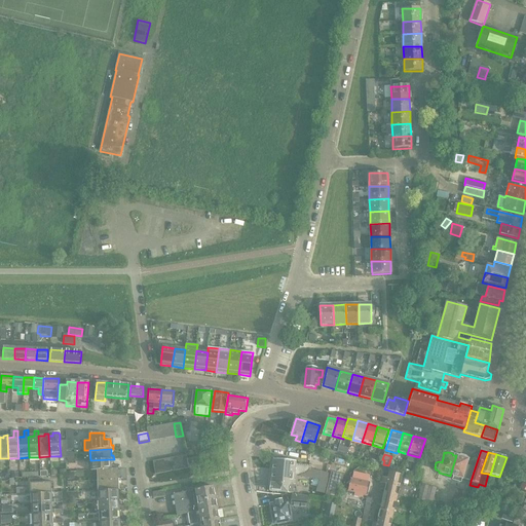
[(189,468),(187,459),(186,455),(180,456),(182,470),(189,468)]
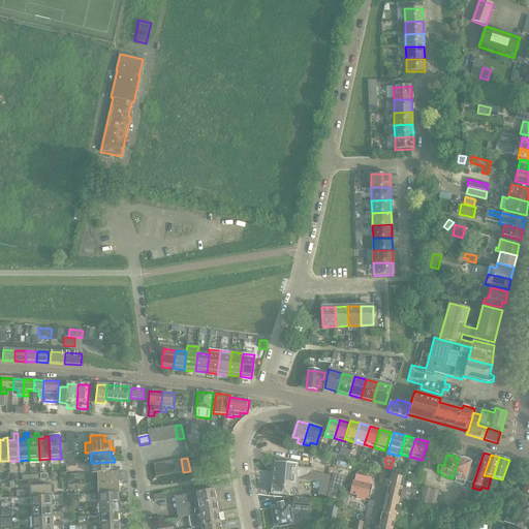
[(473,484),(477,471),(469,468),(471,462),(470,462),(470,461),(468,460),(464,459),(462,459),(459,458),(453,478),(473,484)]
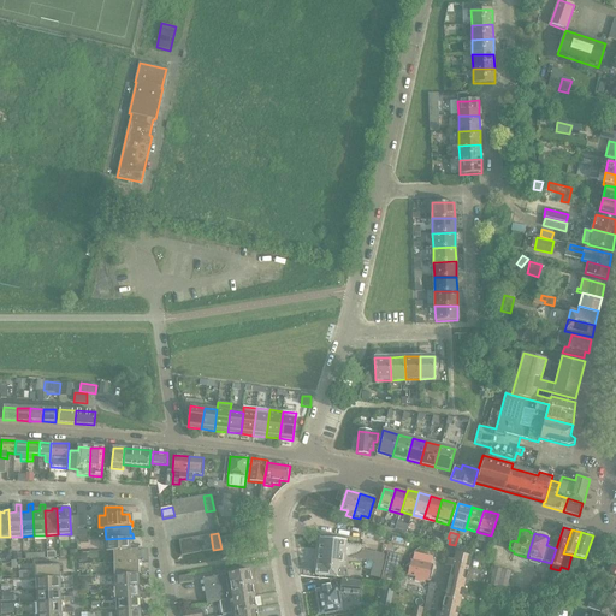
[(232,546),(230,537),(219,538),(221,549),(232,546)]
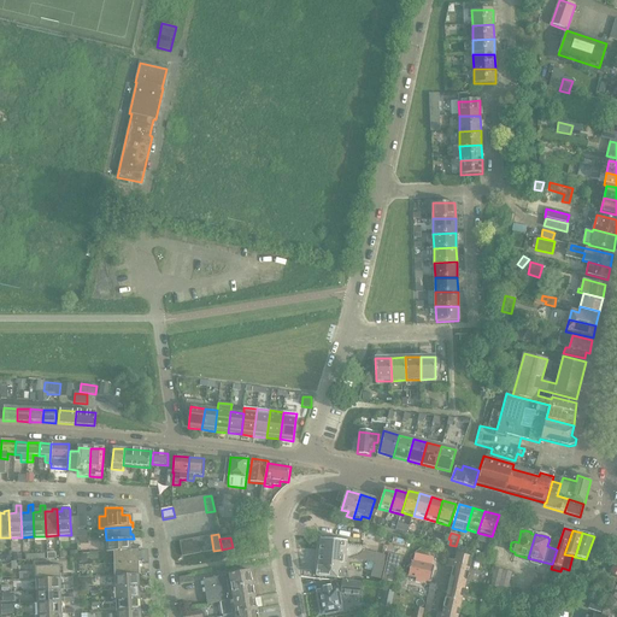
[(131,546),(130,539),(106,540),(106,553),(113,552),(134,551),(134,546),(131,546)]
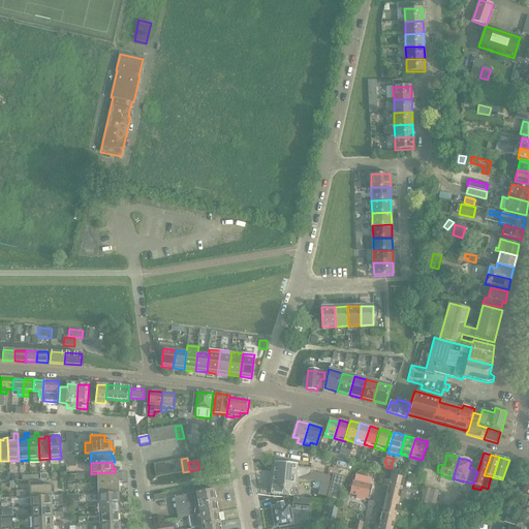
[(301,478),(312,474),(313,468),(298,467),(298,464),(275,462),(273,487),(296,488),(297,478),(301,478)]
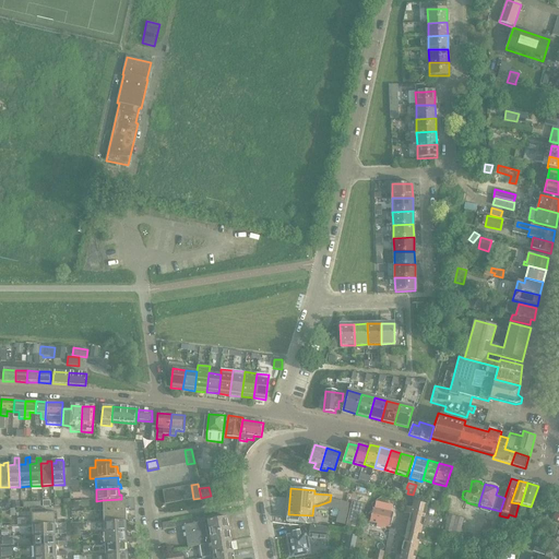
[(126,499),(121,499),(103,500),(104,511),(126,510),(128,510),(128,506),(126,506),(126,499)]
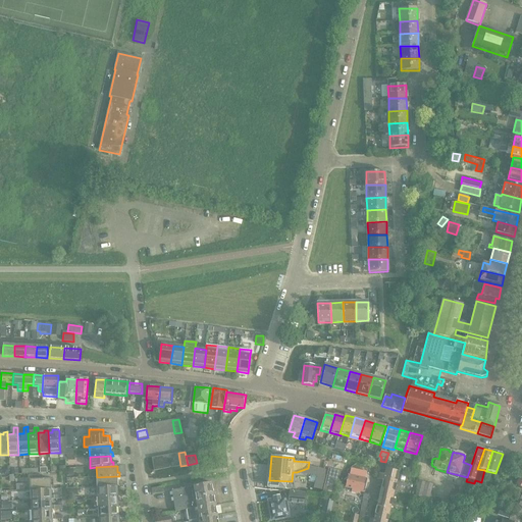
[(400,481),(402,473),(399,472),(400,472),(386,468),(385,474),(379,473),(377,478),(397,482),(397,481),(400,481)]
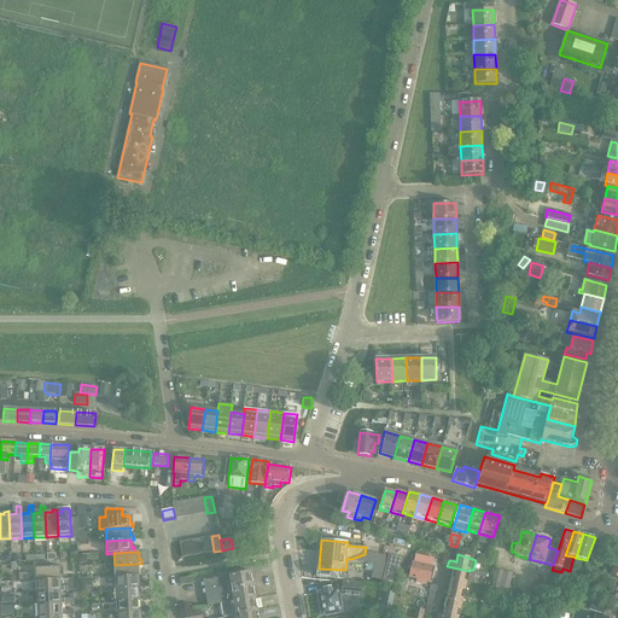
[(396,586),(402,559),(388,555),(382,582),(396,586)]
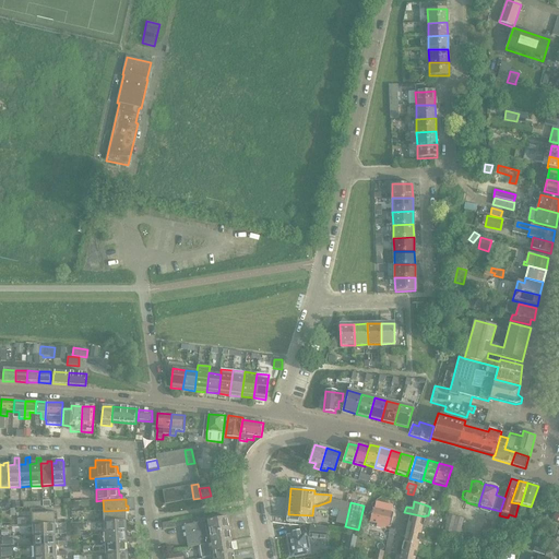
[(34,509),(34,513),(32,514),(33,525),(55,524),(58,524),(57,520),(55,520),(55,513),(45,513),(45,509),(34,509)]
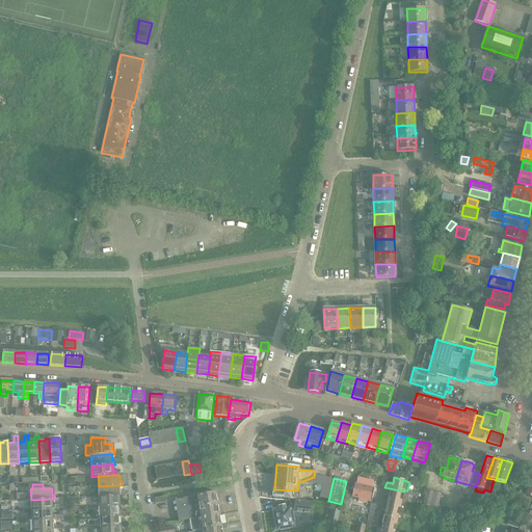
[(371,502),(374,488),(354,484),(353,490),(347,489),(344,501),(350,503),(352,497),(358,499),(358,501),(363,502),(364,500),(371,502)]
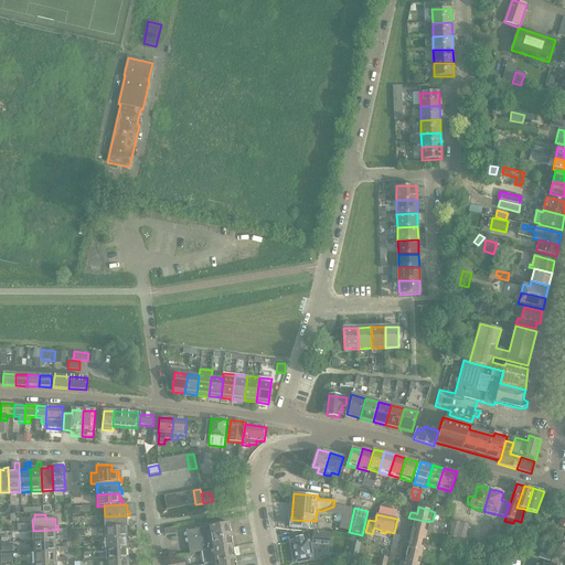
[(128,522),(127,515),(105,516),(105,528),(128,526),(135,526),(135,522),(128,522)]
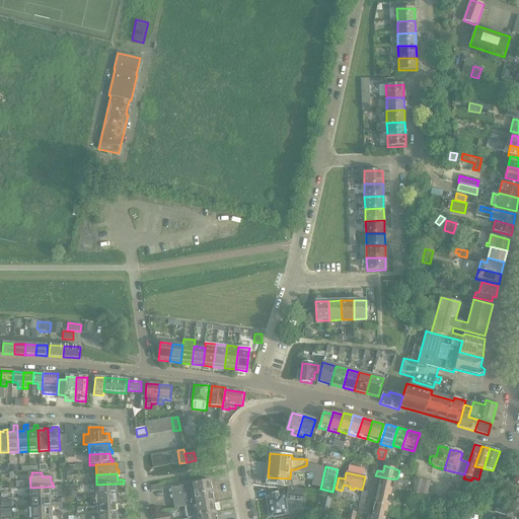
[(399,479),(398,479),(397,478),(394,478),(394,479),(375,475),(375,476),(381,478),(379,486),(392,489),(397,490),(398,484),(399,479)]
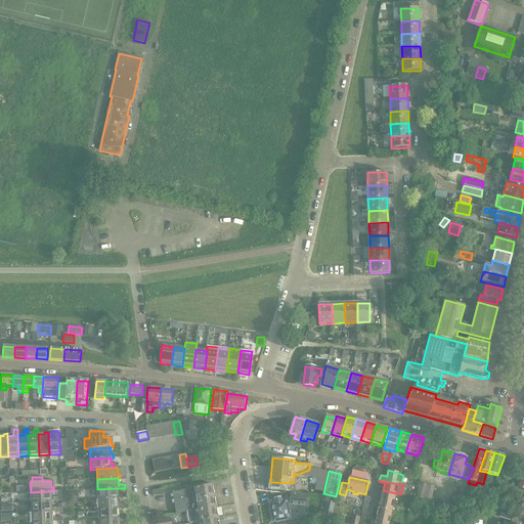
[(292,491),(293,483),(270,482),(269,489),(292,491)]
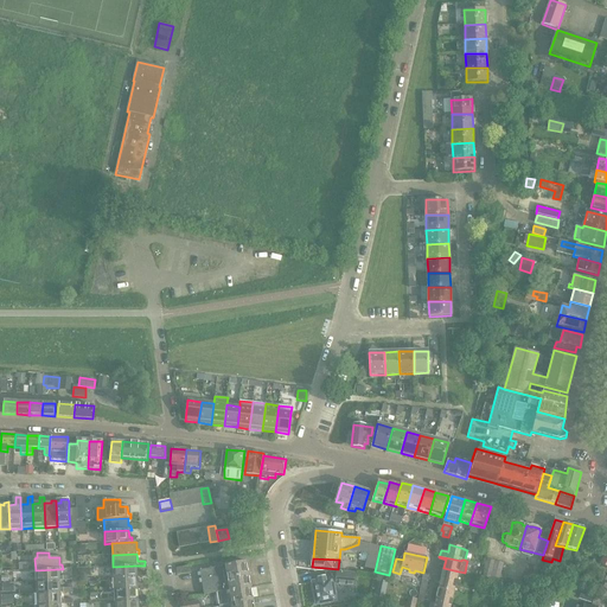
[(498,582),(503,564),(487,560),(483,579),(498,582)]
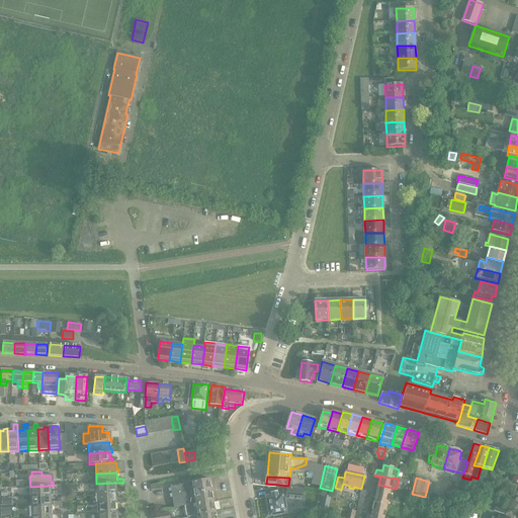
[(189,484),(168,488),(169,498),(212,491),(210,480),(192,483),(192,484),(189,484)]
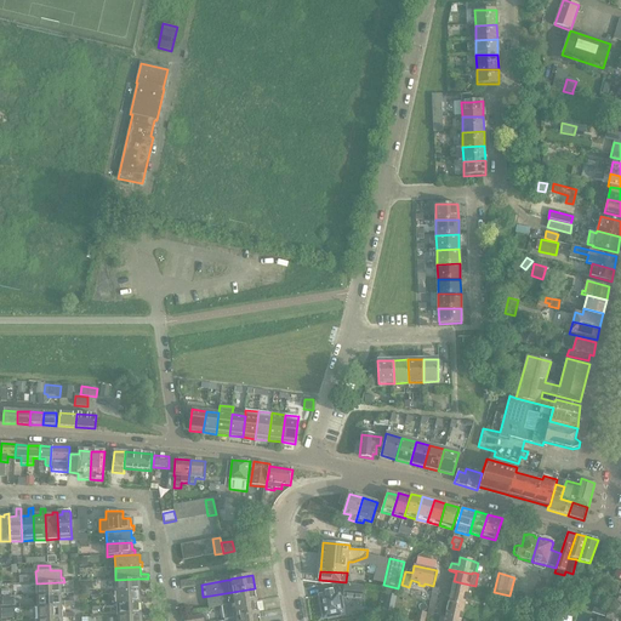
[(141,586),(141,579),(115,580),(117,592),(141,591),(151,590),(149,586),(141,586)]
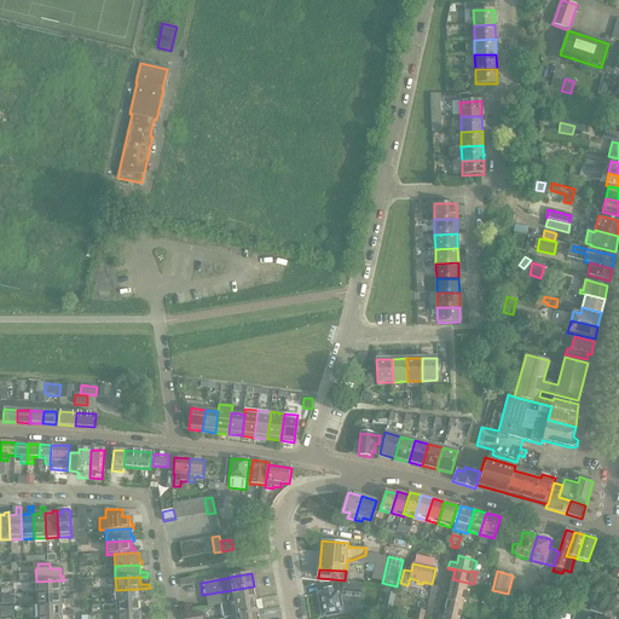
[(466,594),(468,583),(452,579),(450,590),(466,594)]
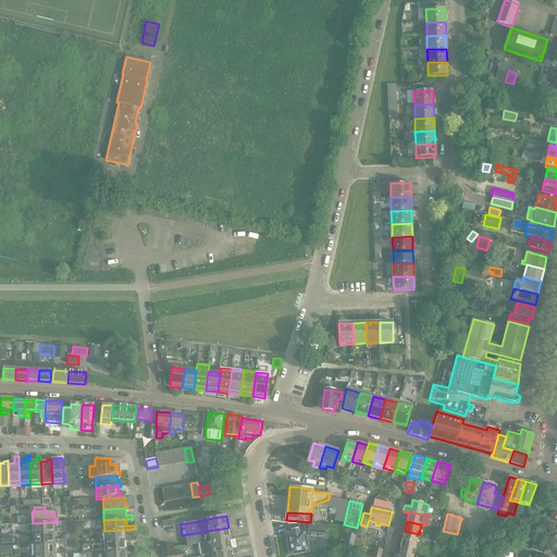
[(56,529),(54,522),(33,523),(33,534),(56,533),(58,533),(58,529),(56,529)]
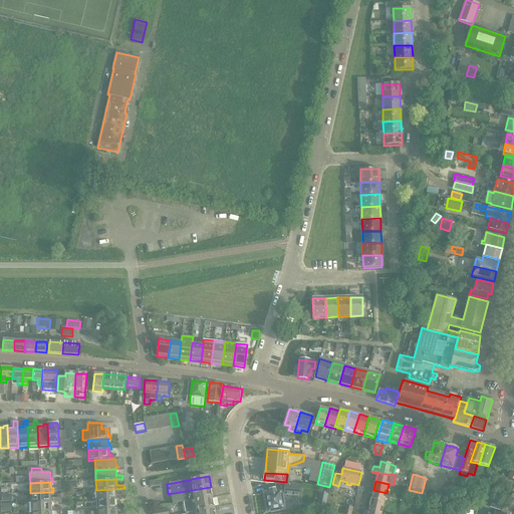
[(285,509),(282,496),(299,496),(300,486),(275,484),(275,489),(269,489),(269,492),(264,493),(268,512),(285,509)]
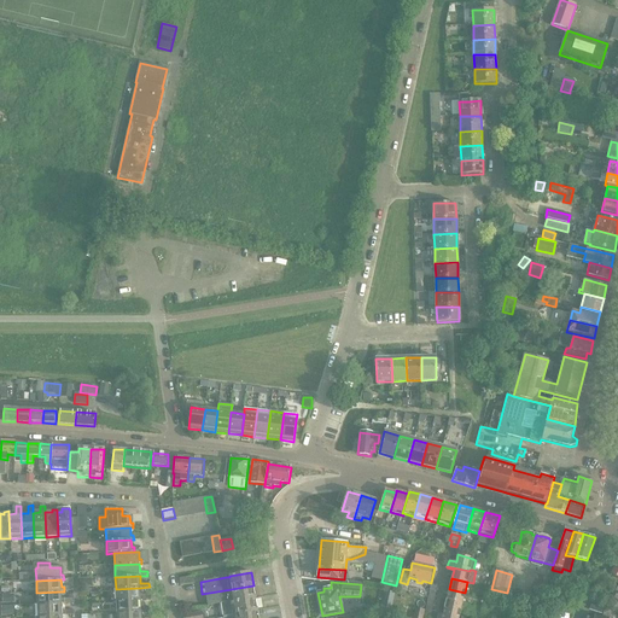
[(254,586),(202,594),(204,606),(221,604),(256,598),(254,586)]
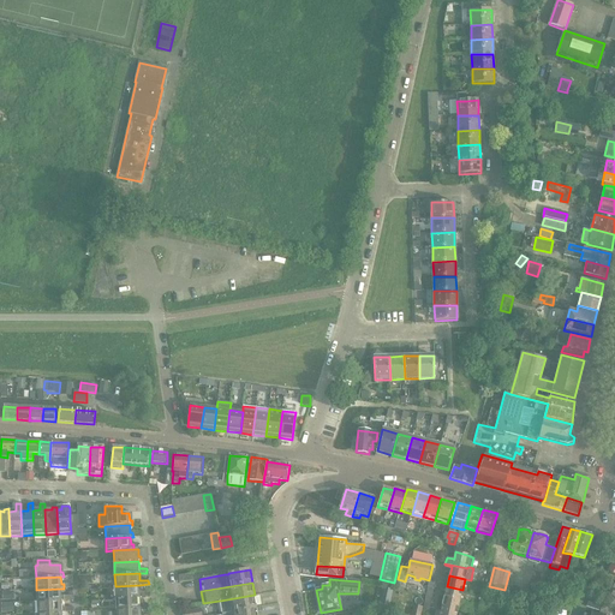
[(614,598),(614,584),(604,604),(609,607),(614,598)]
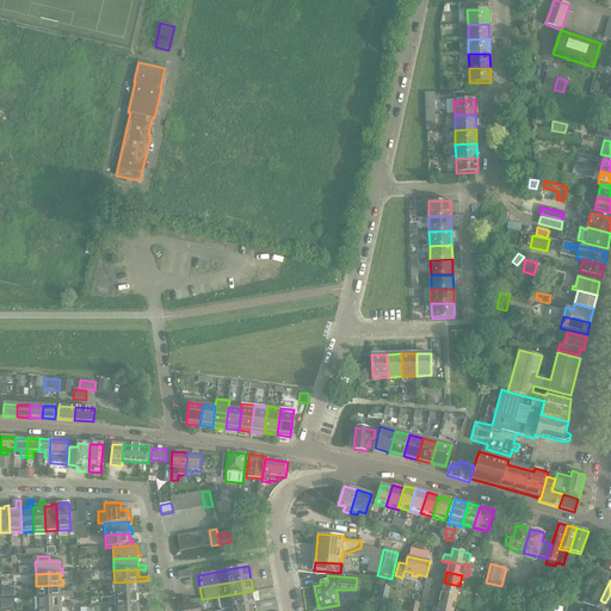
[(140,588),(139,581),(115,582),(115,594),(140,593),(147,593),(147,588),(140,588)]
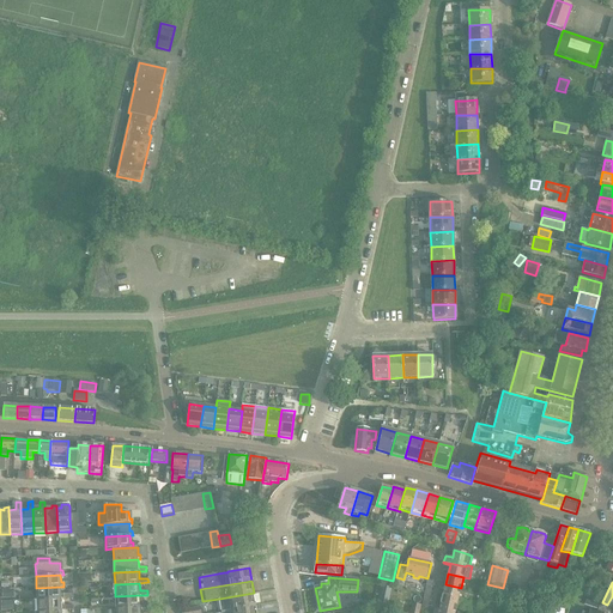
[(459,599),(461,588),(445,584),(443,595),(459,599)]
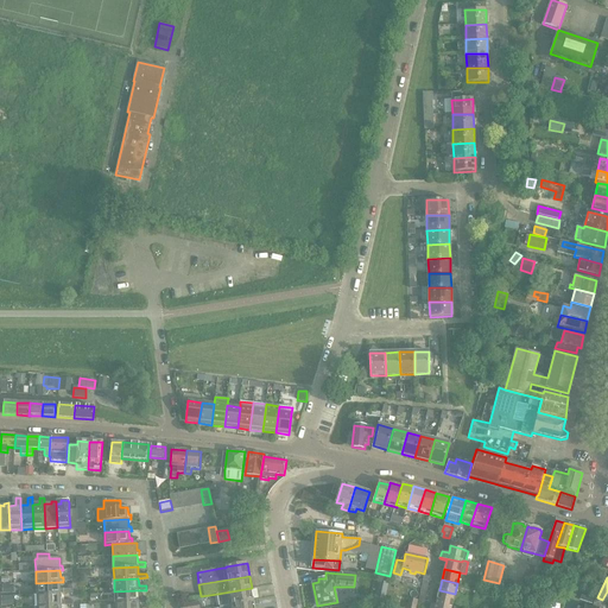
[(61,589),(61,582),(36,583),(37,595),(61,594),(63,594),(63,589),(61,589)]
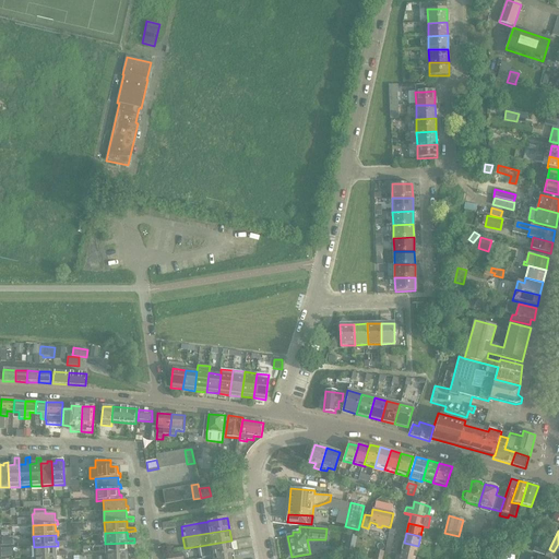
[(348,535),(342,558),(352,558),(357,537),(348,535)]
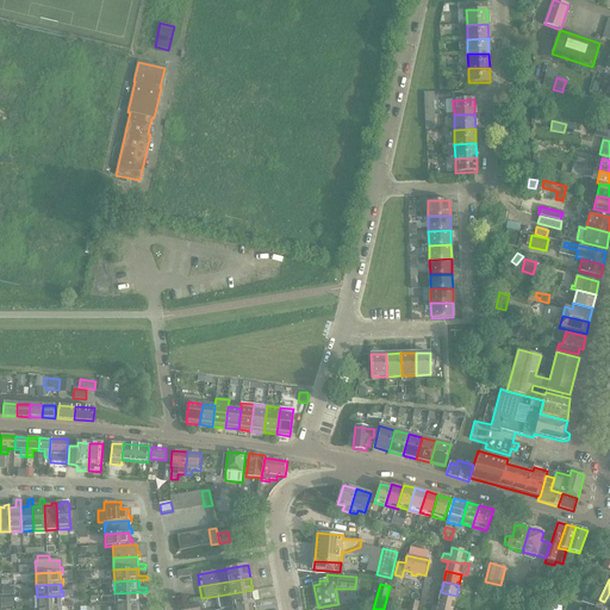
[(541,603),(545,591),(523,586),(520,597),(541,603)]
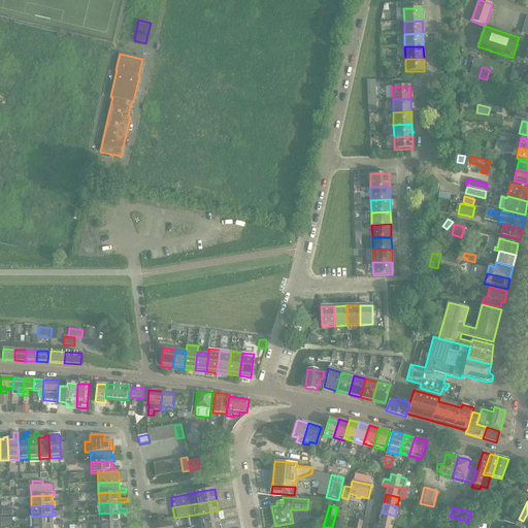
[(219,510),(189,516),(191,527),(199,525),(220,522),(219,510)]
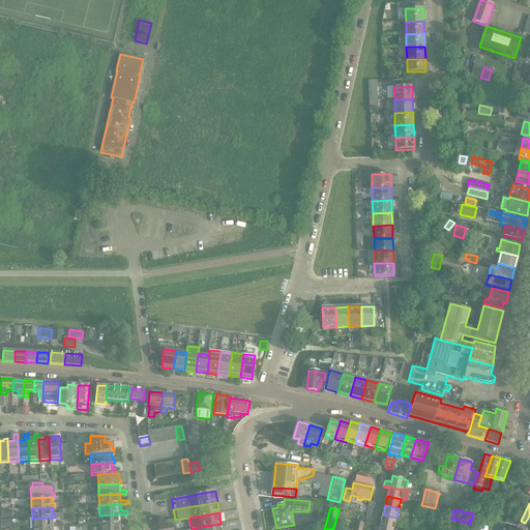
[(121,521),(121,514),(99,516),(100,526),(121,525),(123,525),(123,521),(121,521)]
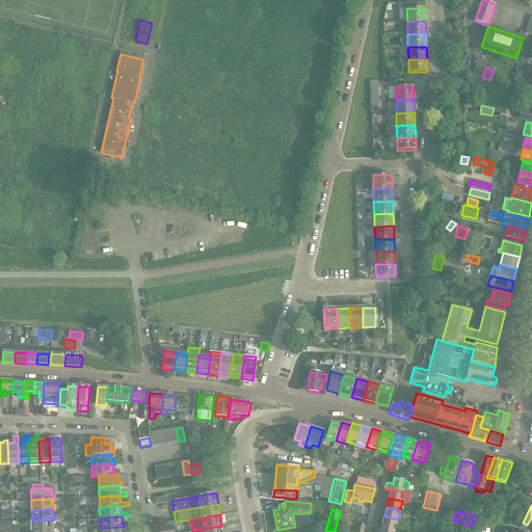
[(396,527),(398,520),(384,516),(382,524),(396,527)]
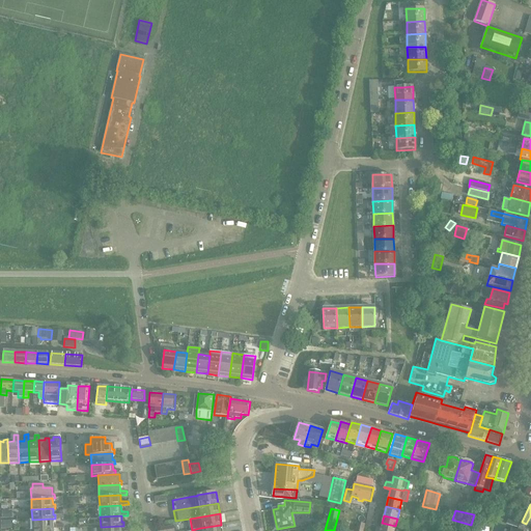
[(54,525),(53,519),(32,520),(32,530),(54,529),(56,529),(56,525),(54,525)]
